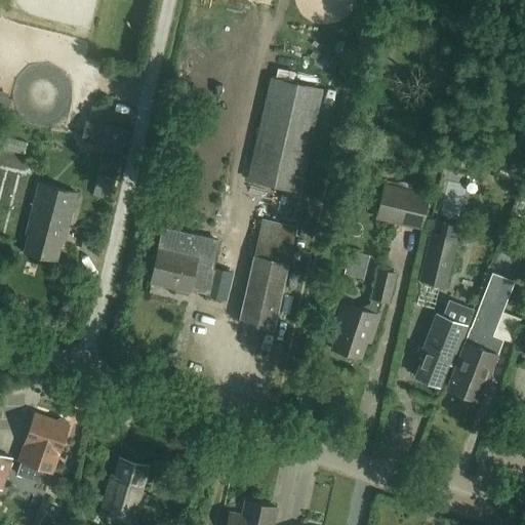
[(248,179),(298,191),(322,89),(272,78),(248,179)]
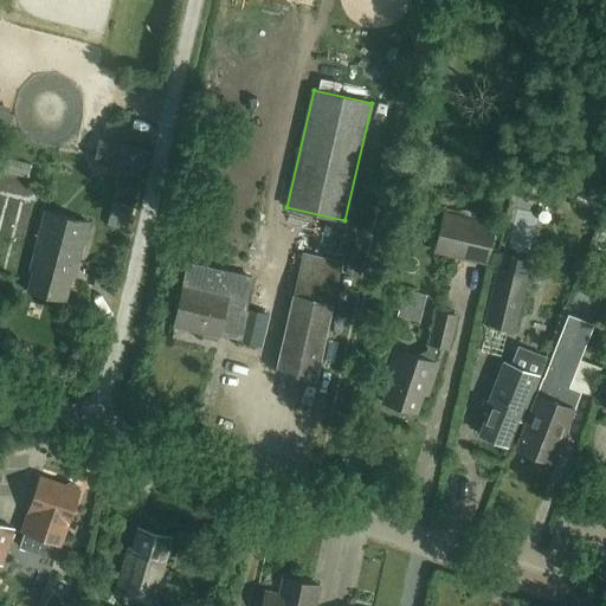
[(100,137),(92,165),(140,176),(147,150),(100,137)]
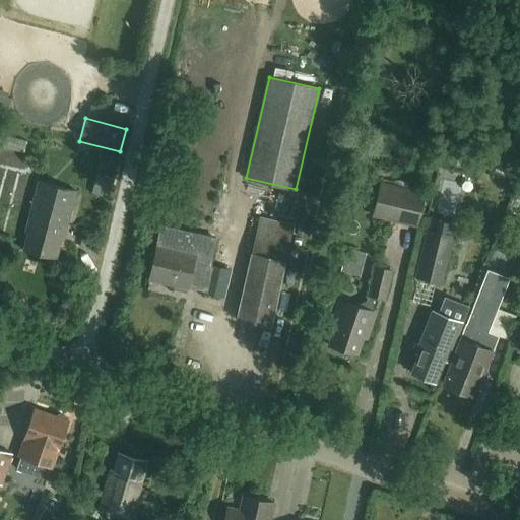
[(92,193),(112,199),(116,185),(112,184),(114,177),(99,173),(92,193)]
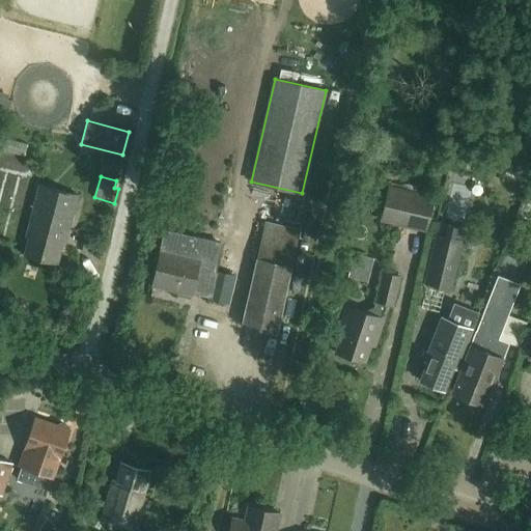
[(29,238),(24,255),(57,264),(62,245),(64,246),(78,195),(39,185),(25,236),(29,238)]
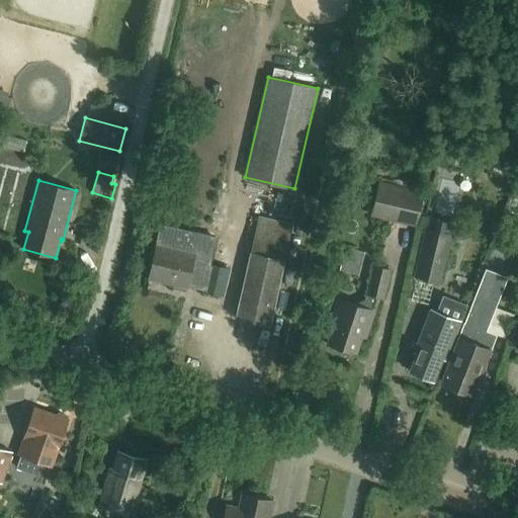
[(379,181),(371,216),(415,227),(424,192),(379,181)]
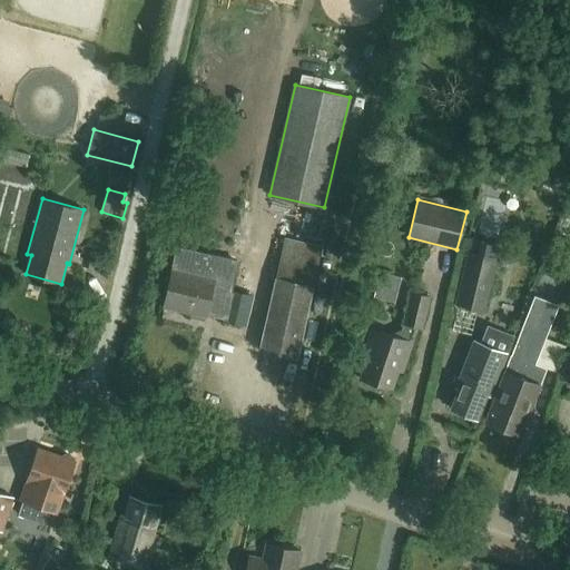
[(285,237),(276,276),(313,285),(322,246),(285,237)]
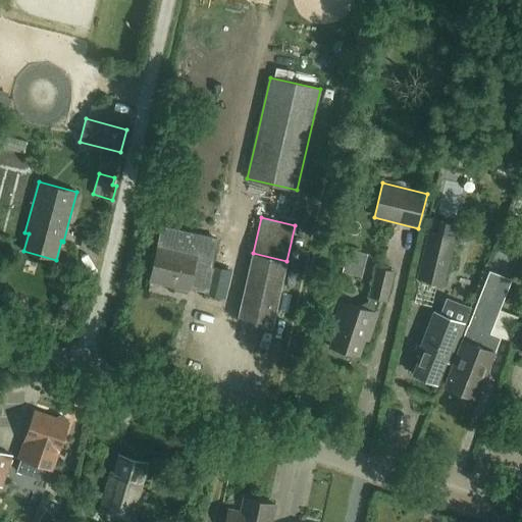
[(416,279),(445,285),(456,236),(427,229),(416,279)]
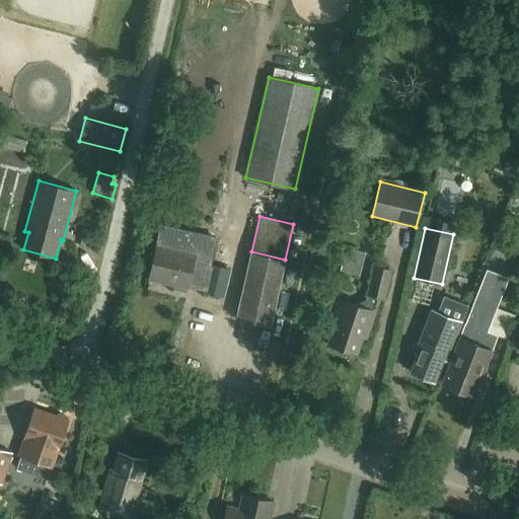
[(487,267),(503,273),(513,249),(497,242),(487,267)]
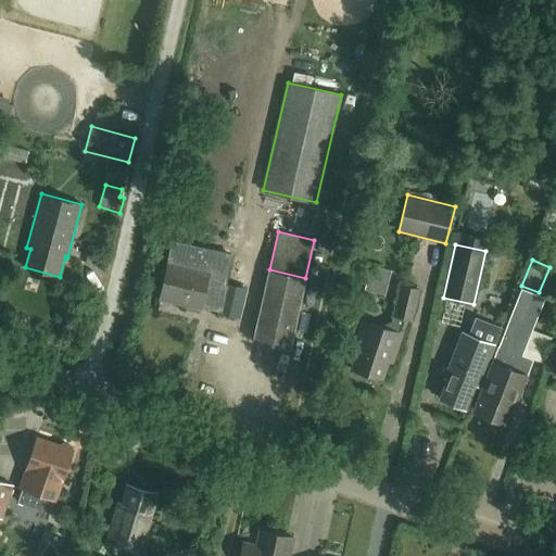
[(209,272),(168,262),(160,299),(200,308),(200,306),(218,311),(218,312),(239,316),(245,289),(224,285),(223,290),(205,286),(209,272)]
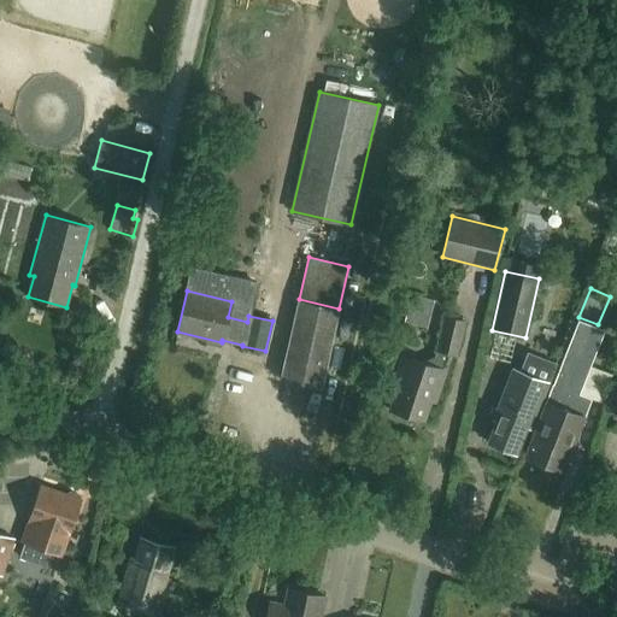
[(339,309),(299,299),(281,377),(321,387),(339,309)]
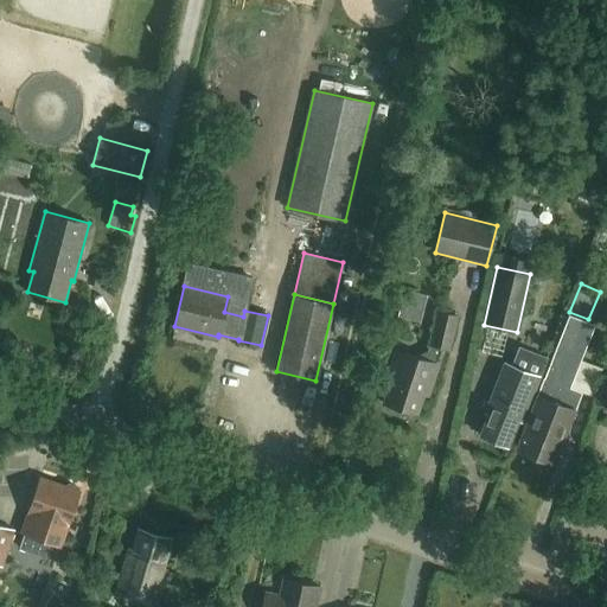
[(429,396),(440,364),(439,364),(445,347),(449,349),(458,315),(438,311),(428,350),(415,356),(396,350),(385,382),(389,383),(383,403),(419,414),(425,395),(429,396)]
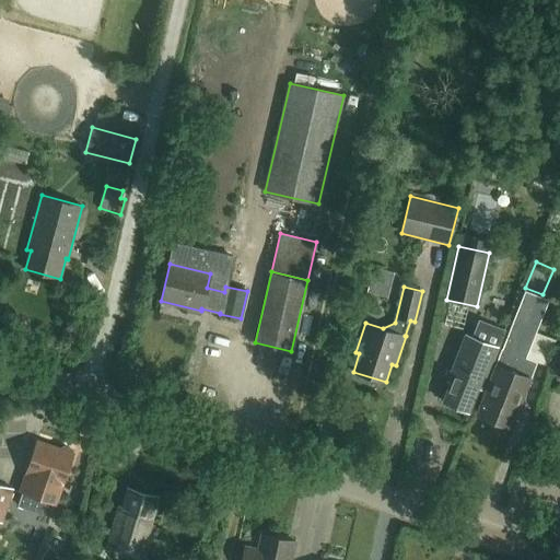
[(525,291),(476,413),(511,428),(537,362),(525,358),(548,300),(525,291)]
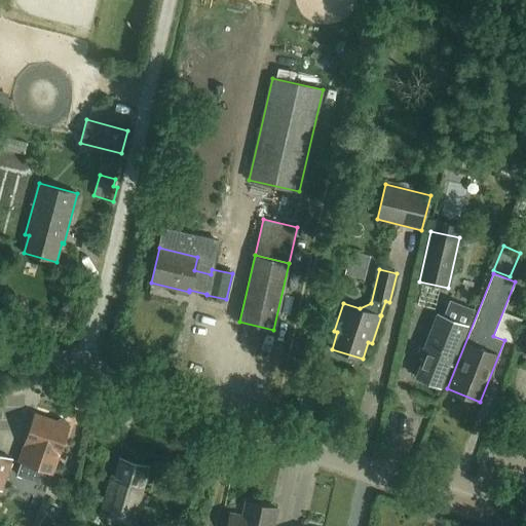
[(506,311),(498,334),(517,341),(525,317),(506,311)]
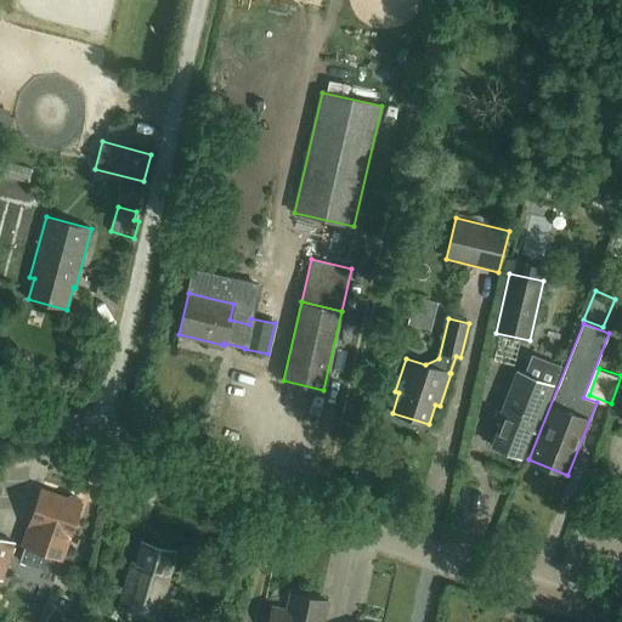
[(533,433),(553,386),(518,372),(505,403),(504,403),(497,423),(501,424),(492,445),(521,456),(531,431),(533,433)]
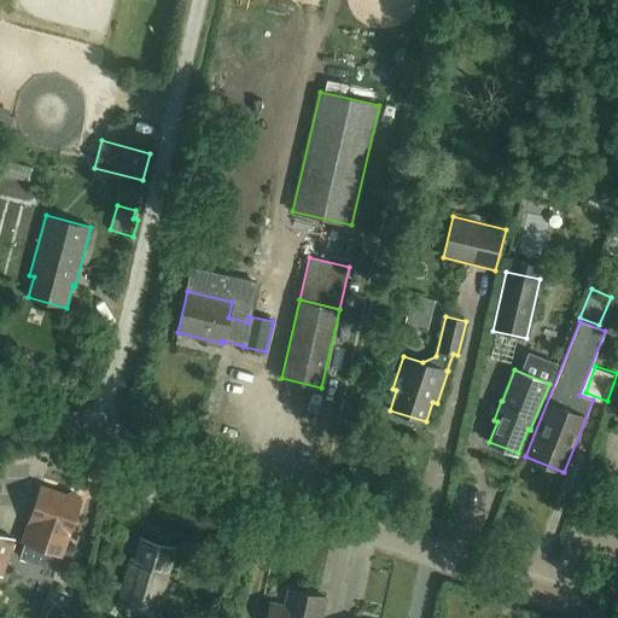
[(68,537),(81,500),(80,500),(77,495),(70,493),(66,495),(41,487),(28,524),(29,524),(22,542),(60,555),(66,537),(68,537)]
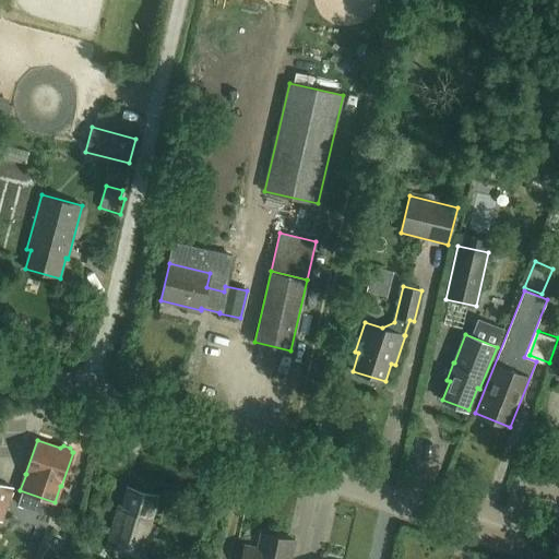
[(0,520),(1,521),(12,488),(0,483),(0,520)]
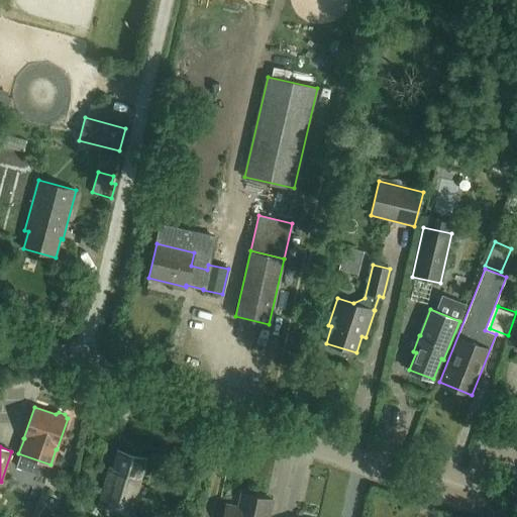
[(113,468),(110,467),(99,506),(132,515),(139,490),(137,489),(146,457),(117,449),(113,468)]
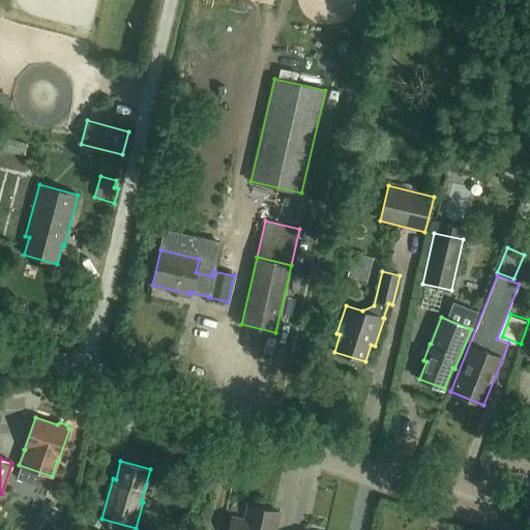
[(43,488),(46,489),(50,479),(26,470),(13,505),(34,513),(43,488)]
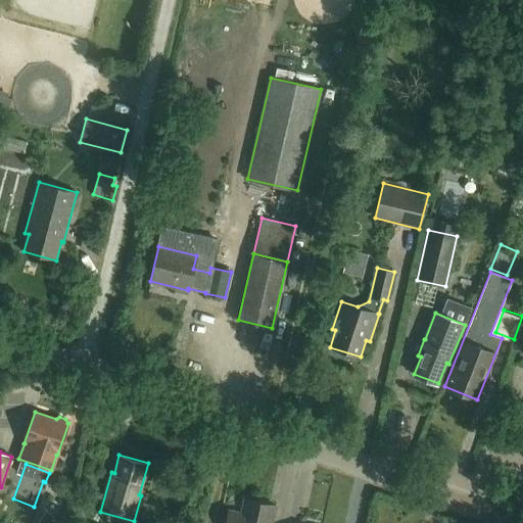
[(272,522),(276,506),(244,498),(241,513),(229,510),(226,522),(272,522)]
